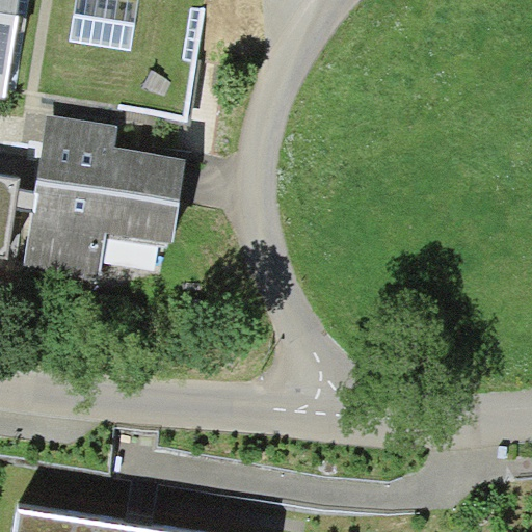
[(0,0),(0,95),(5,96),(20,0),(0,0)]
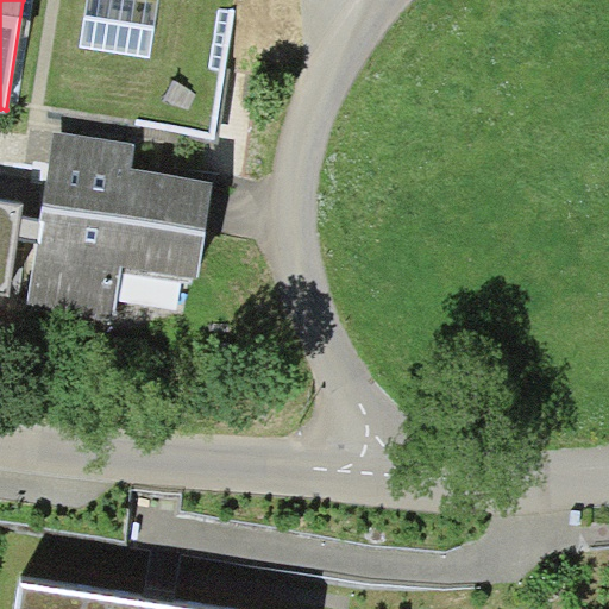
[(158,0),(86,0),(80,46),(150,57),(158,0)]
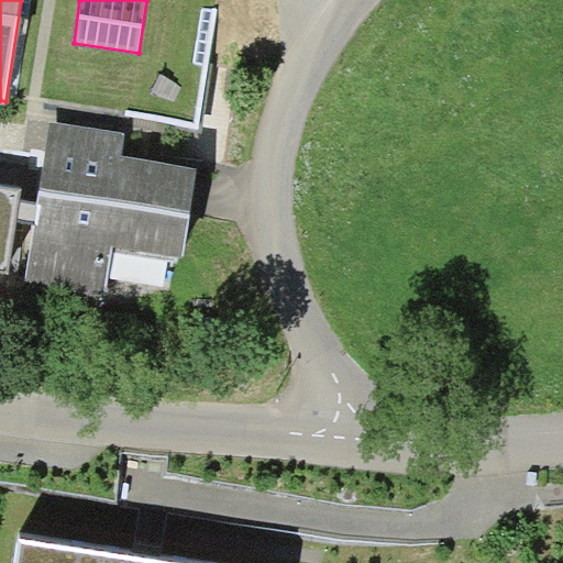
[(127,132),(50,120),(37,203),(34,223),(25,283),(105,295),(112,245),(184,255),(197,166),(123,155),(127,132)]
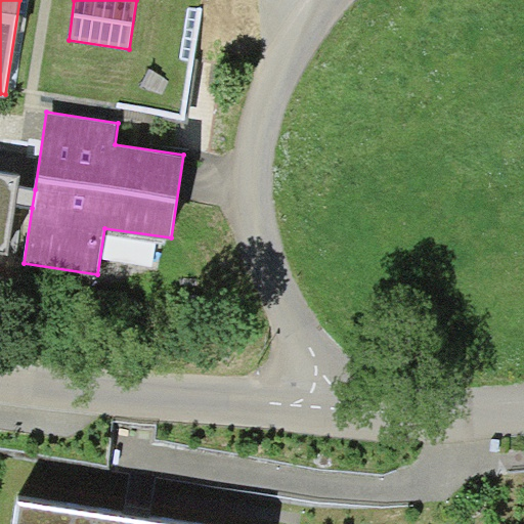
[(19,175),(0,171),(0,251),(9,253),(16,205),(32,208),(35,189),(18,186),(19,175)]
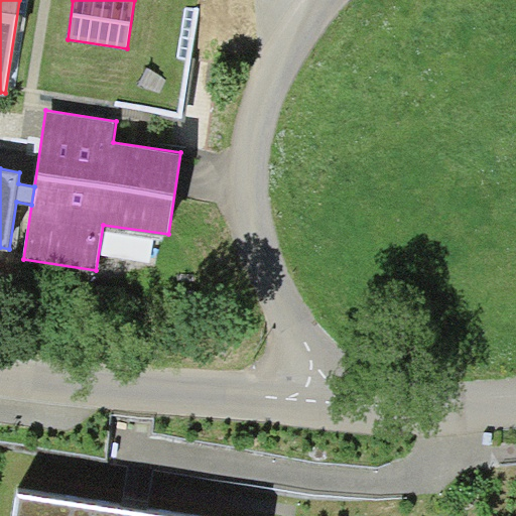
[(159,515),(17,493),(13,515),(159,515)]
